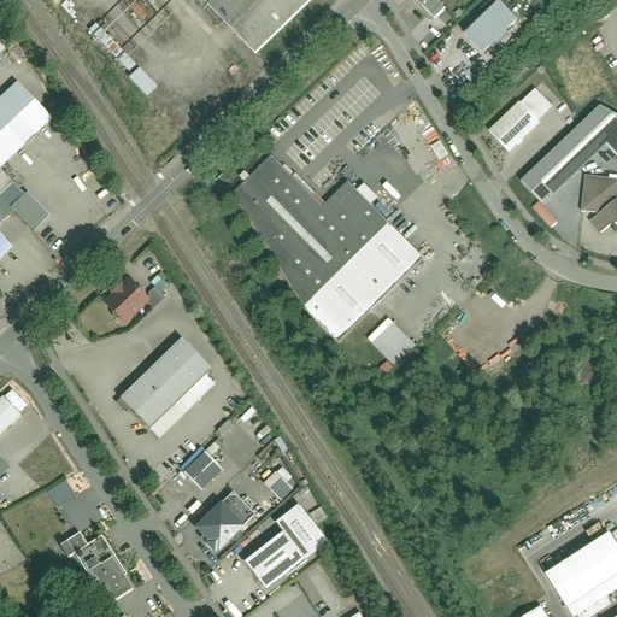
[(201,0),(253,53),(307,0),(201,0)]
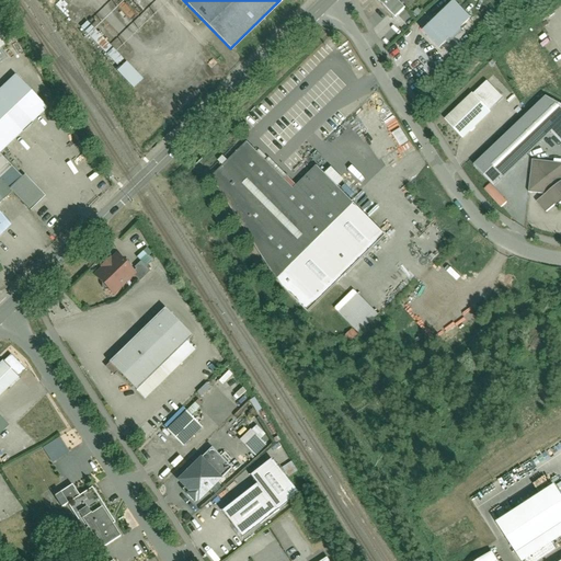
[(379,0),(378,1),(395,19),(413,0),(379,0)]
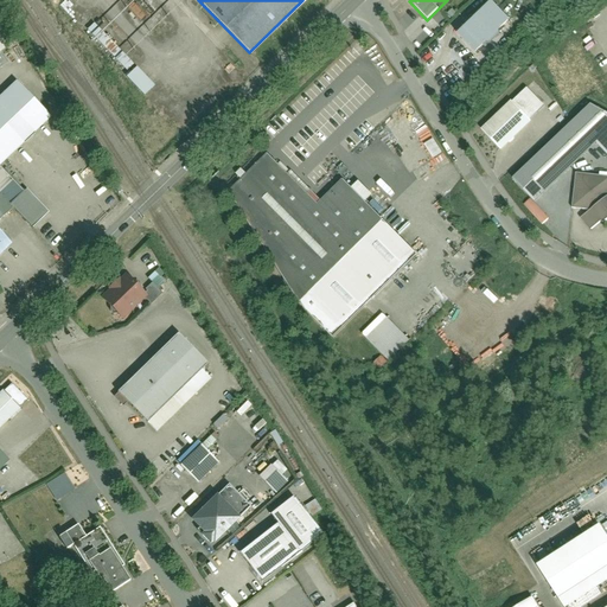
[(508,27),(489,7),(459,34),(478,55),(508,27)]
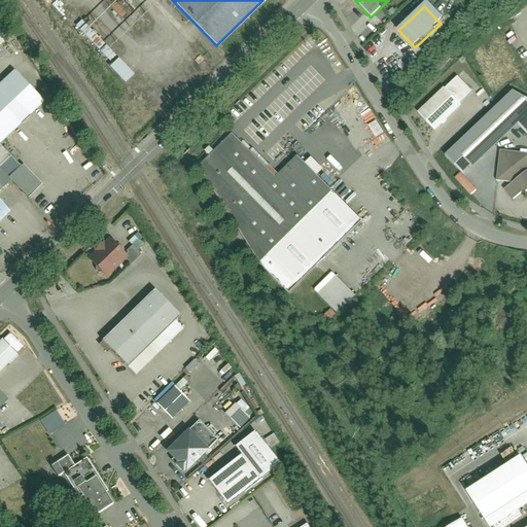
[(11,28),(0,34),(0,58),(7,55),(1,44),(15,36),(11,28)]
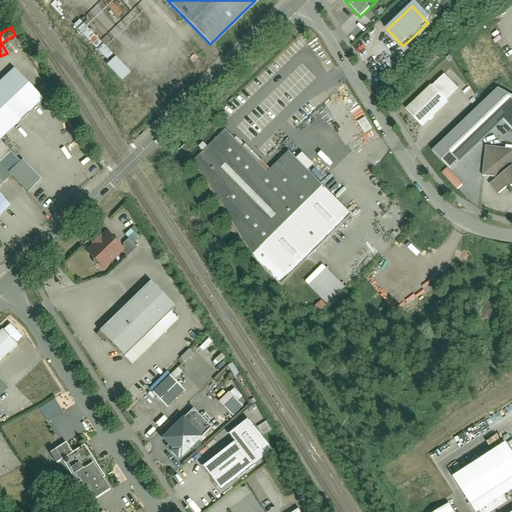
[(106,65),(122,81),(130,73),(114,57),(106,65)]
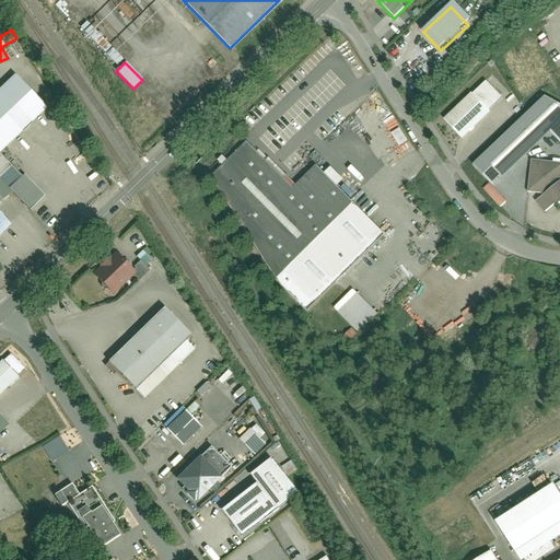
[(0,223),(7,218),(0,211),(0,189),(6,184),(24,202),(36,190),(0,153),(0,141),(39,103),(10,72),(0,81),(0,223)]
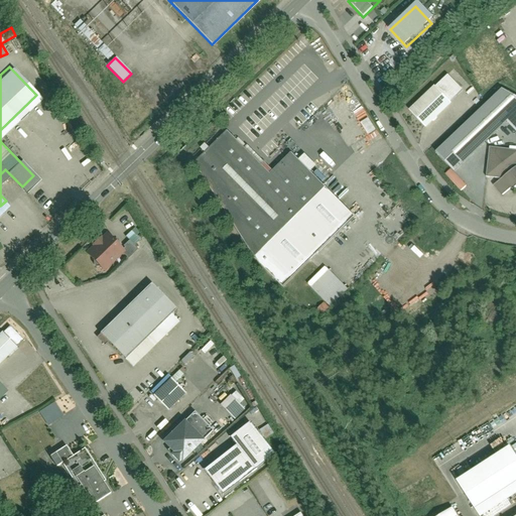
[(439,84),(409,112),(425,129),(456,101),(439,84)]
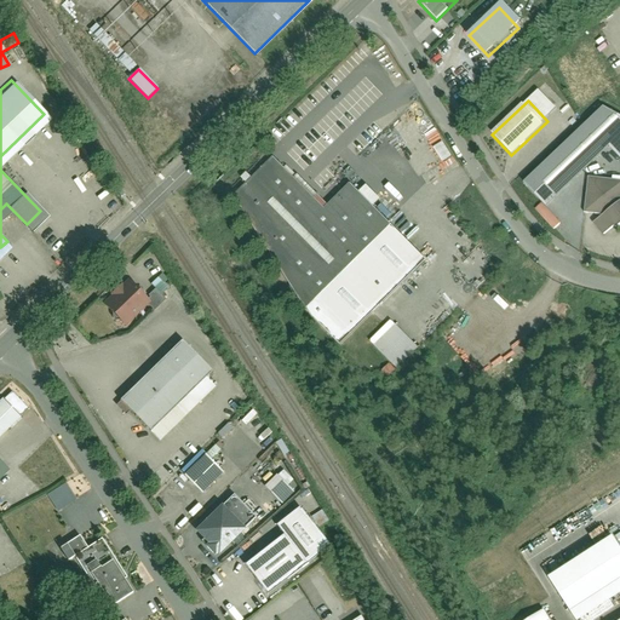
[(619,118),(606,110),(526,184),(549,208),(614,149),(619,156),(619,118)]
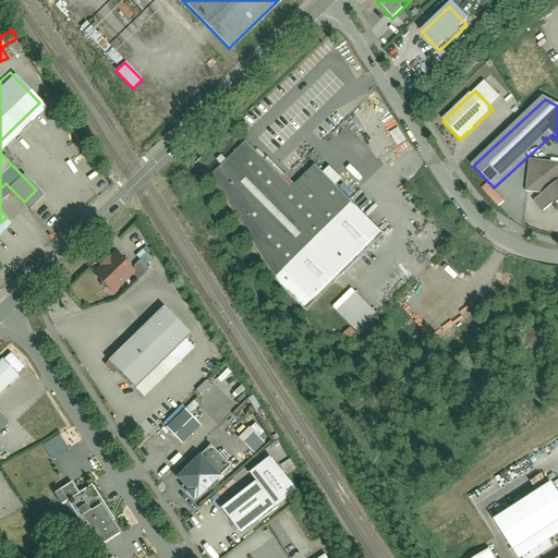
[(399,130),(391,134),(398,145),(407,141),(399,130)]
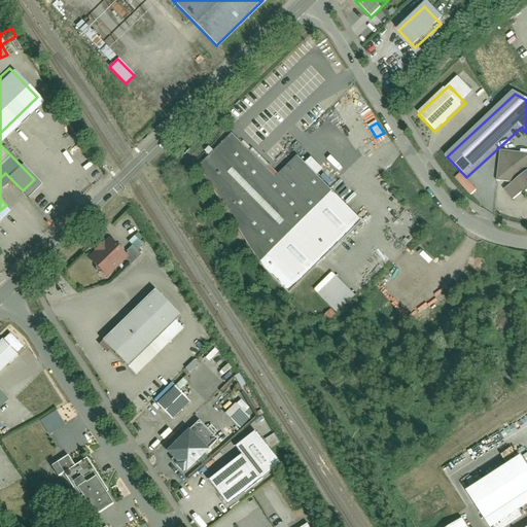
[(279,180),(233,136),(200,168),(264,265),(289,294),(361,223),(299,160),(279,180)]
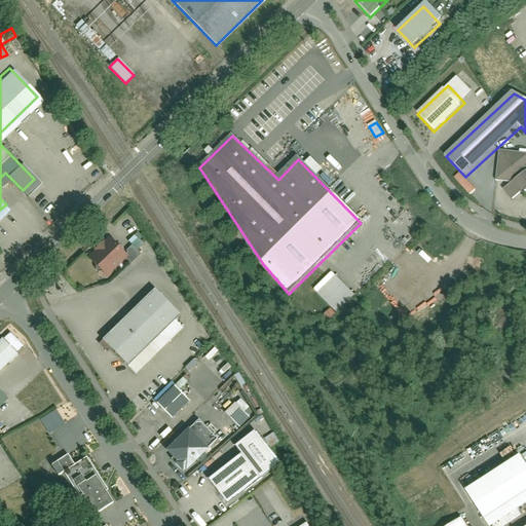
[(525,154),(499,151),(495,182),(513,184),(503,189),(513,201),(525,190),(525,154)]
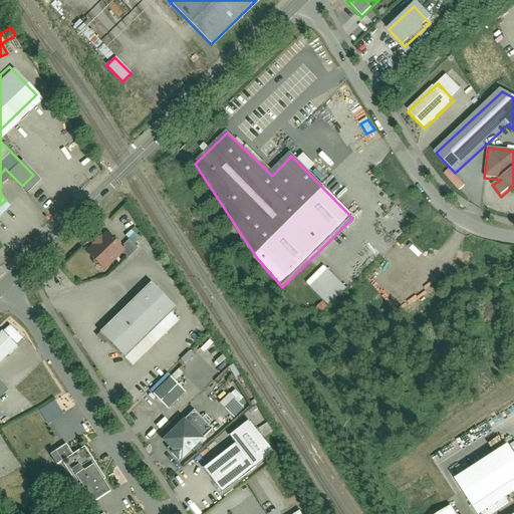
[(122,249),(102,229),(82,249),(101,269),(122,249)]
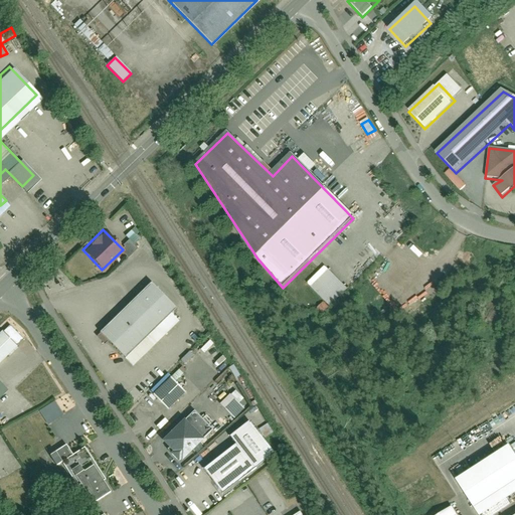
[(328,270),(310,287),(330,307),(348,289),(328,270)]
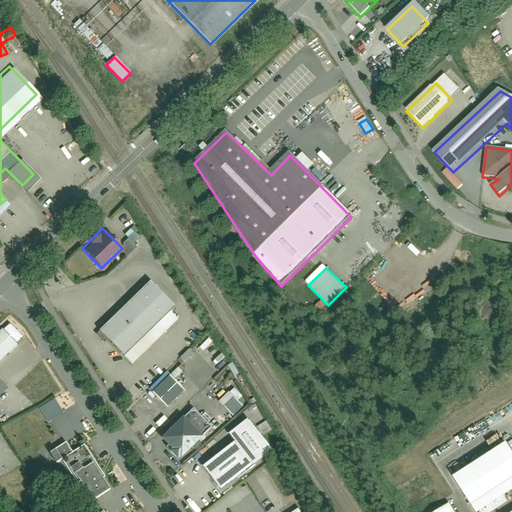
[(149,284),(101,333),(123,355),(172,306),(149,284)]
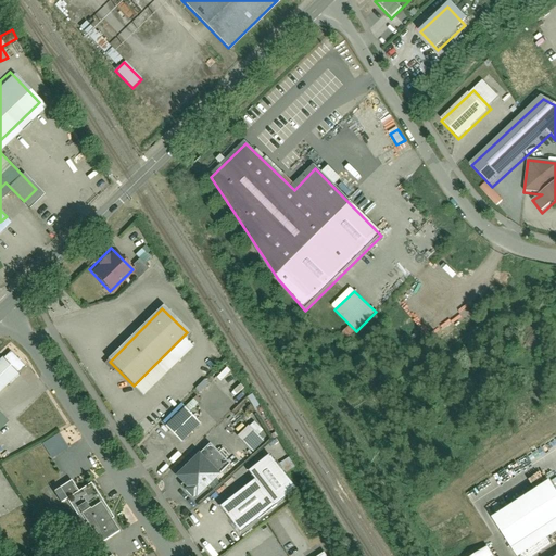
[(10,351),(0,361),(0,409),(7,404),(0,397),(0,395),(27,369),(10,351)]
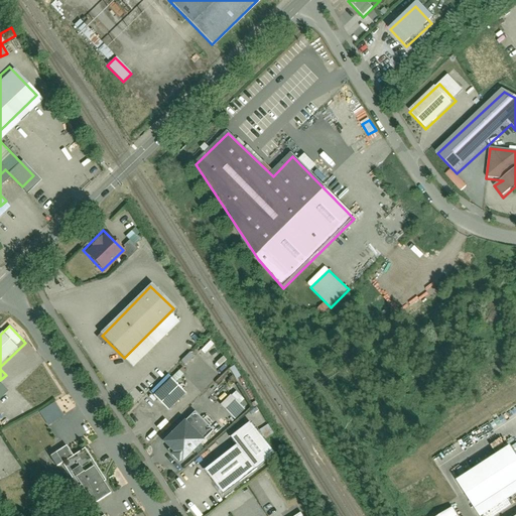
[(185,393),(171,379),(154,397),(168,411),(185,393)]
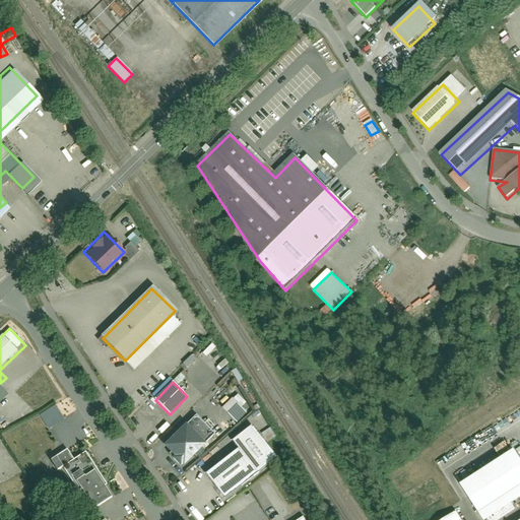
[(221,408),(236,424),(247,413),(241,407),(246,403),(237,394),(221,408)]
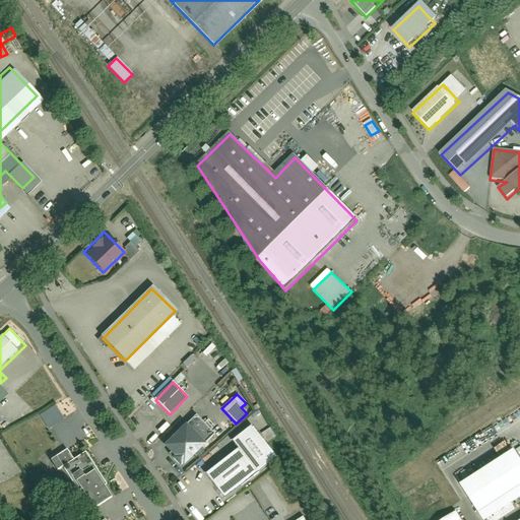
[(57,405),(40,414),(47,429),(64,420),(57,405)]
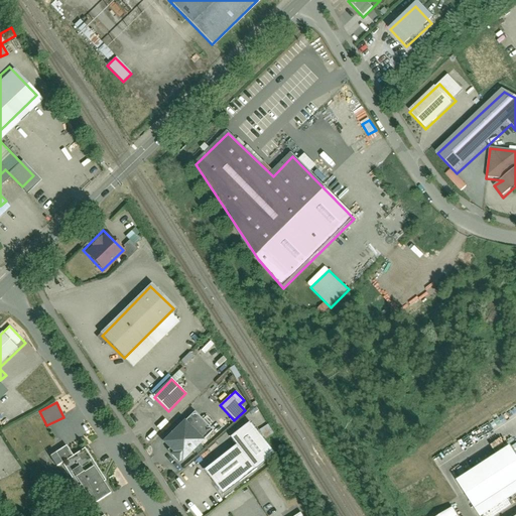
[(216,431),(194,410),(163,442),(185,464),(216,431)]
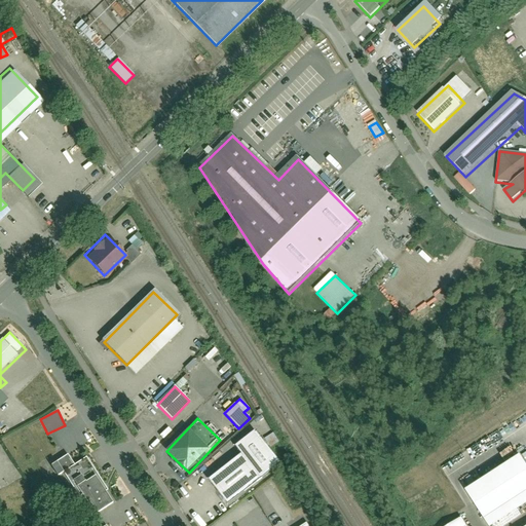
[(235,446),(241,454),(207,479),(225,503),(278,463),(255,431),(235,446)]
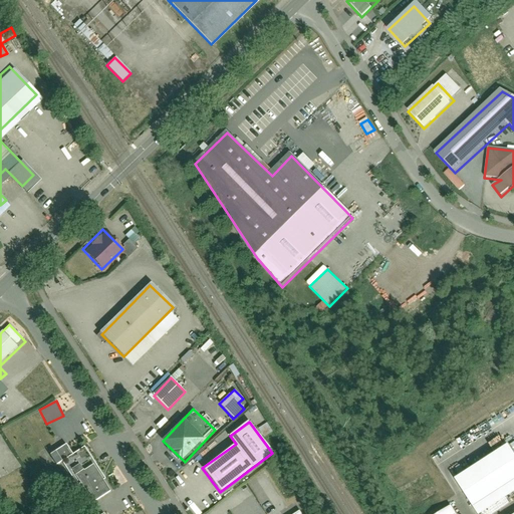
[(264,437),(272,432),(267,424),(258,429),(264,437)]
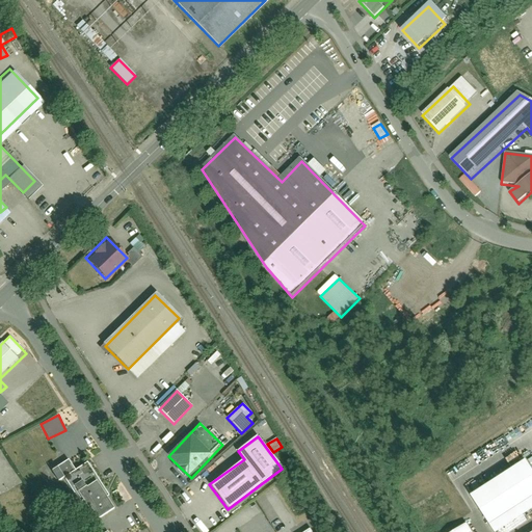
[(497,531),(531,509),(531,470),(525,458),(470,495),(494,531),(497,531)]
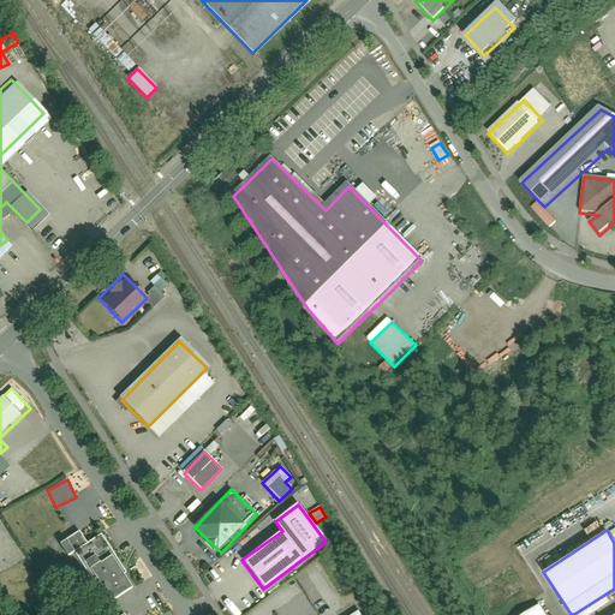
[(99,538),(77,553),(105,597),(126,583),(99,538)]
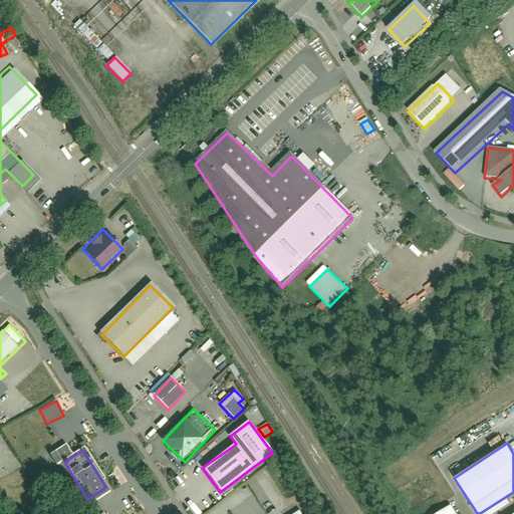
[(456,513),(450,504),(433,513),(456,513)]
